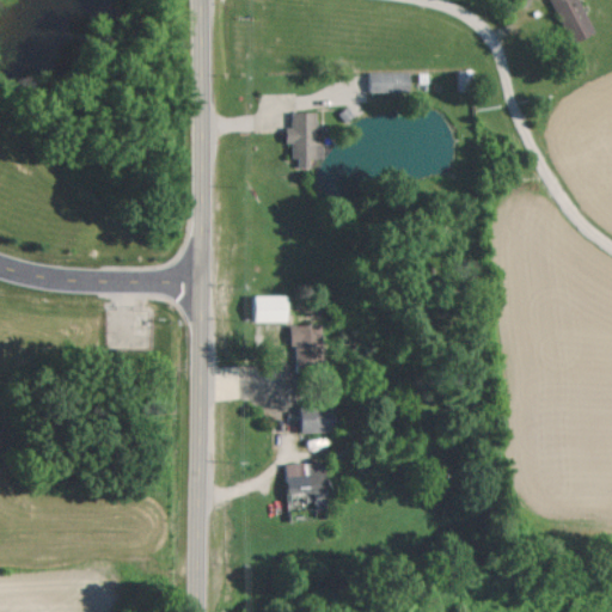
[(552,0),(571,44),(595,34),(581,0),(552,0)]
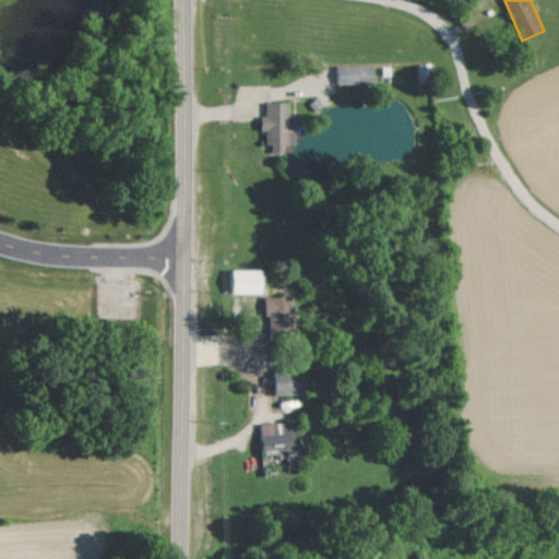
[(336,66),(336,84),(375,83),(375,64),(336,66)]
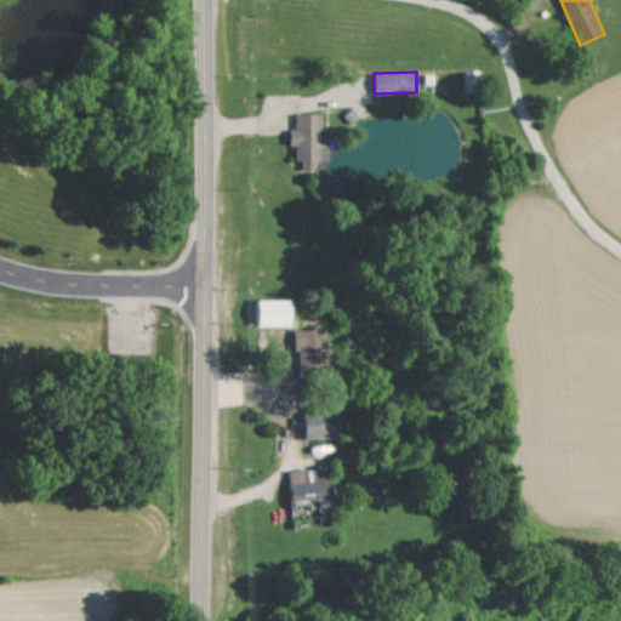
[(329,125),(323,126),(322,113),(297,113),(297,127),(291,127),(291,146),(296,146),(297,160),(303,160),(303,170),(317,169),(317,160),(329,160),(329,125)]
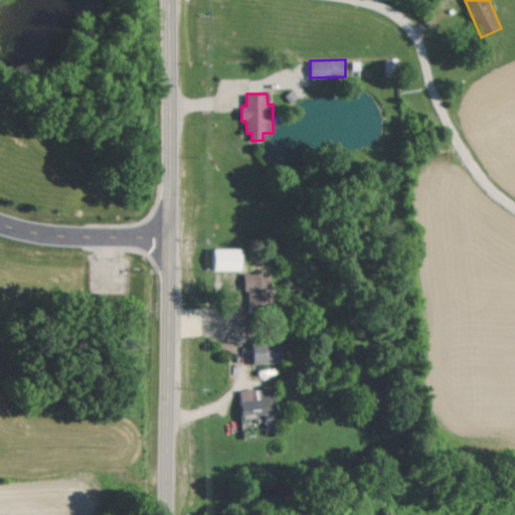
[(242,271),(243,248),(215,247),(215,271),(242,271)]
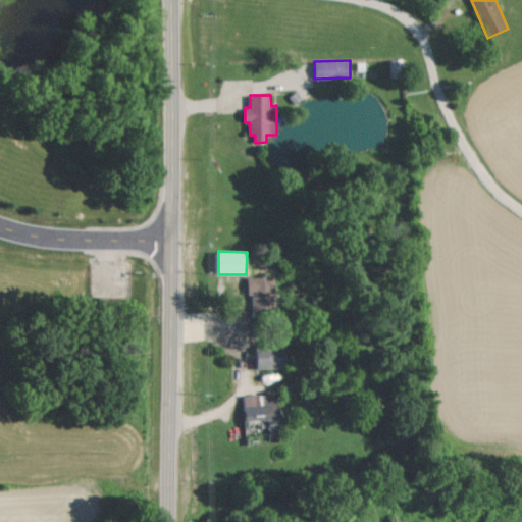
[(248,277),(249,296),(253,295),(254,320),(274,319),(273,276),(248,277)]
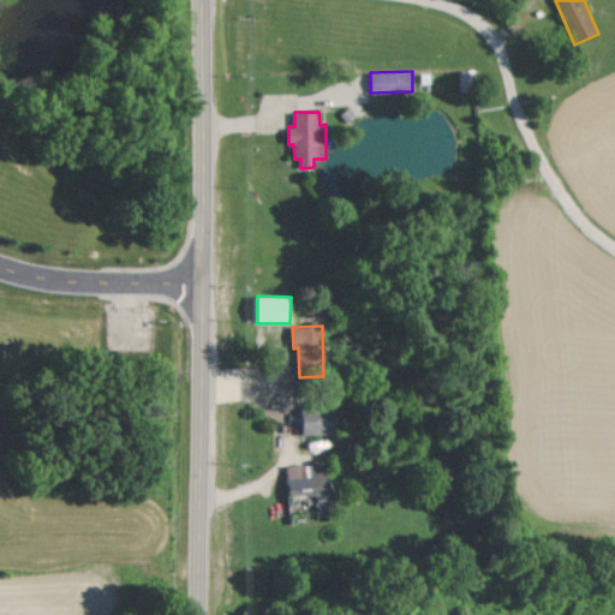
[(304,435),(340,434),(339,408),(304,408),(304,435)]
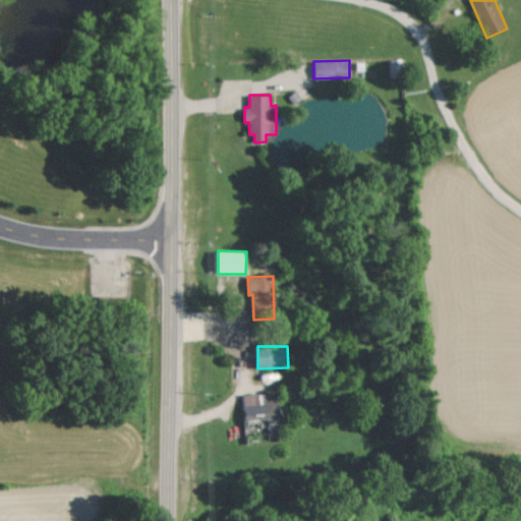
[(279,393),(244,394),(245,420),(280,419),(279,393)]
